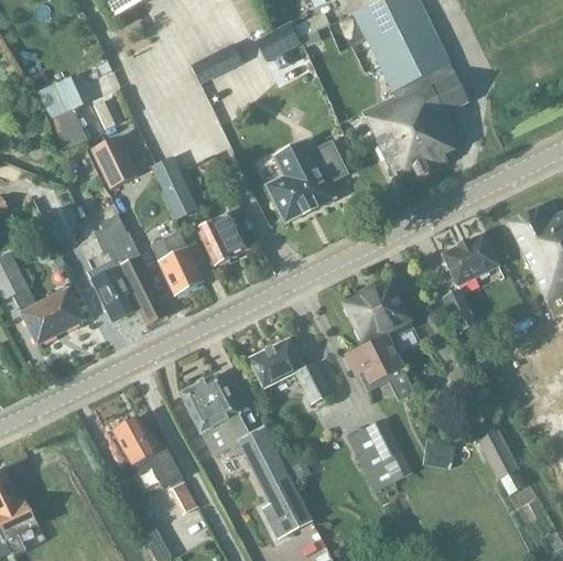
[(106,0),(115,15),(142,0),(106,0)]
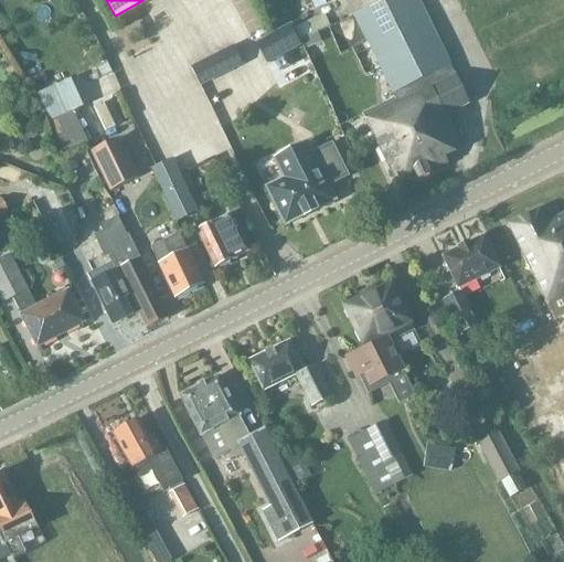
[(463,146),(446,113),(470,101),(419,0),(379,0),(353,12),(395,95),(363,112),(400,186),(448,161),(445,155),(463,146)]
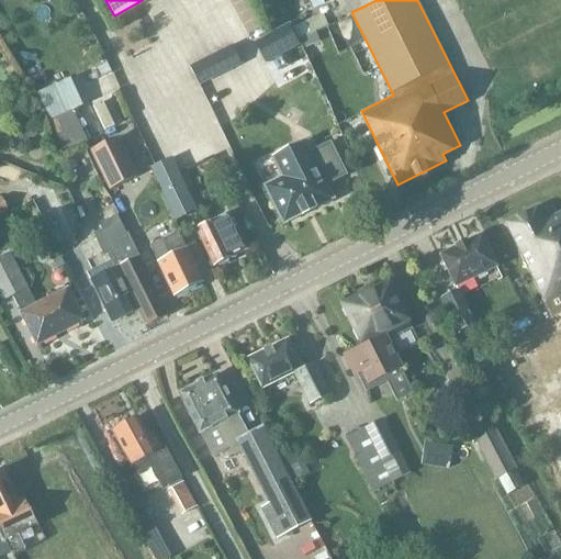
[(111,188),(138,175),(119,135),(91,148),(111,188)]
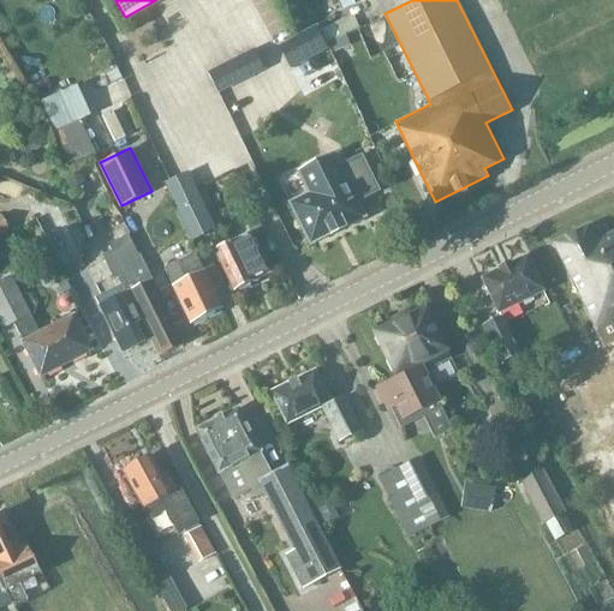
[(290,202),(310,244),(314,243),(313,241),(331,233),(332,233),(334,232),(343,227),(346,226),(345,226),(363,216),(364,217),(367,215),(358,199),(380,189),(362,154),(340,165),(334,151),(298,169),(309,191),(290,202)]
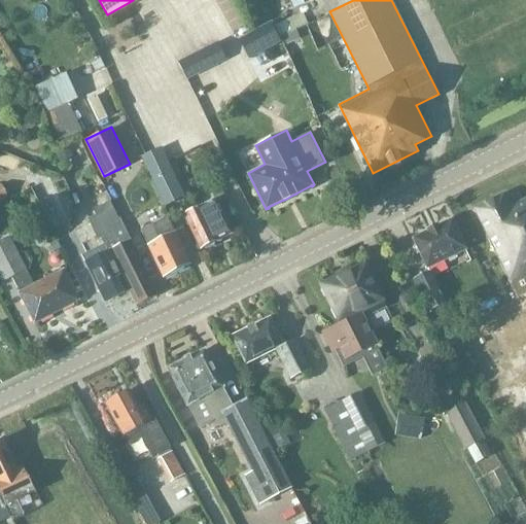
[(183,196),(160,146),(141,155),(165,205),(183,196)]
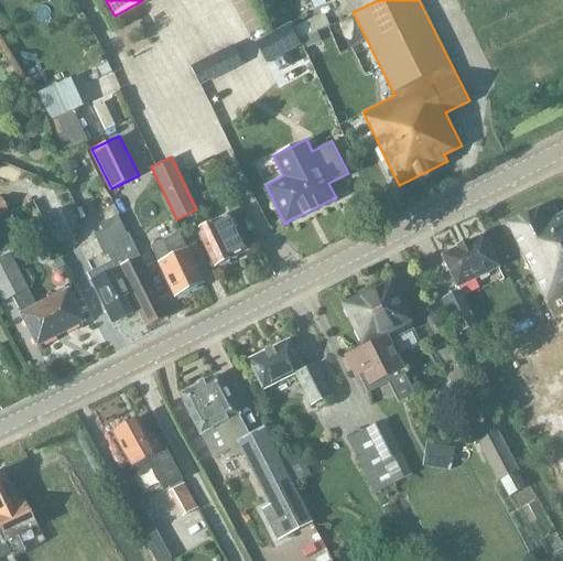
[(93,161),(80,166),(86,177),(98,172),(93,161)]
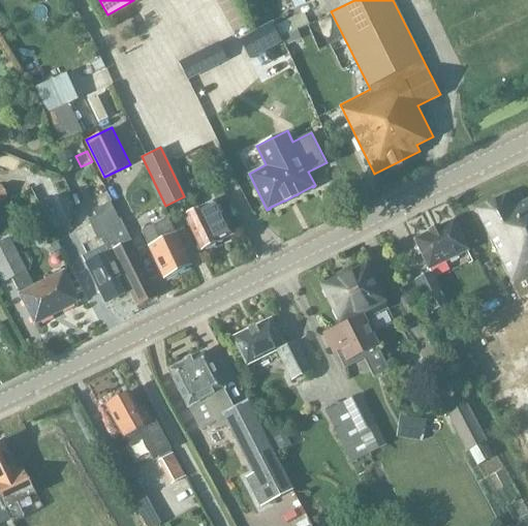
[(9,182),(12,190),(23,186),(20,178),(9,182)]
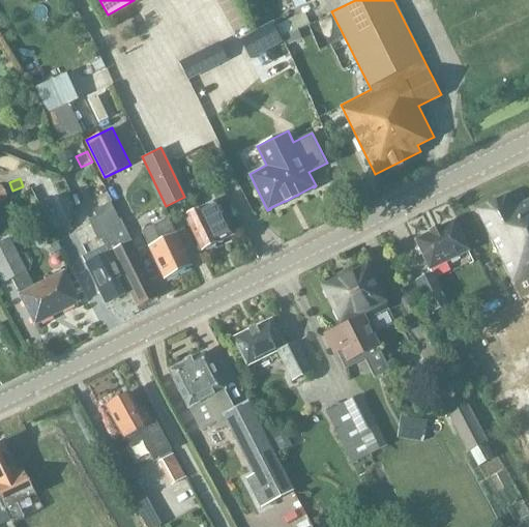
[(0,199),(8,195),(1,182),(0,182),(0,199)]
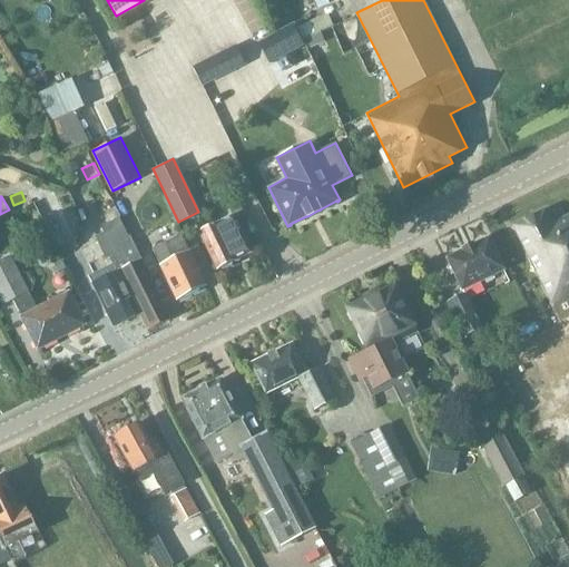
[(568,213),(551,222),(545,207),(511,224),(550,301),(568,291),(568,213)]
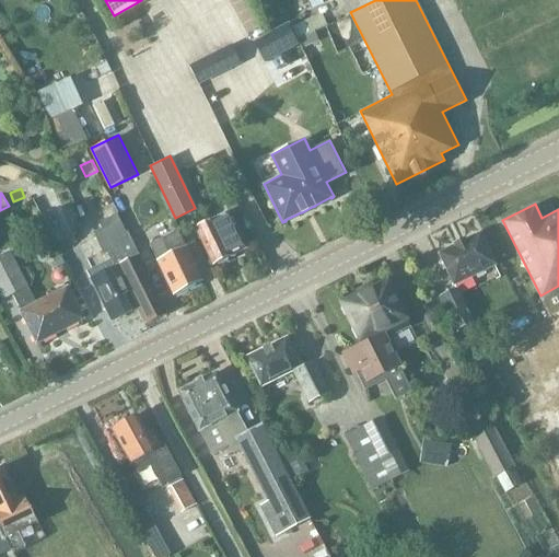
[(195,227),(213,264),(216,263),(220,265),(229,260),(230,256),(247,247),(229,210),(195,227)]
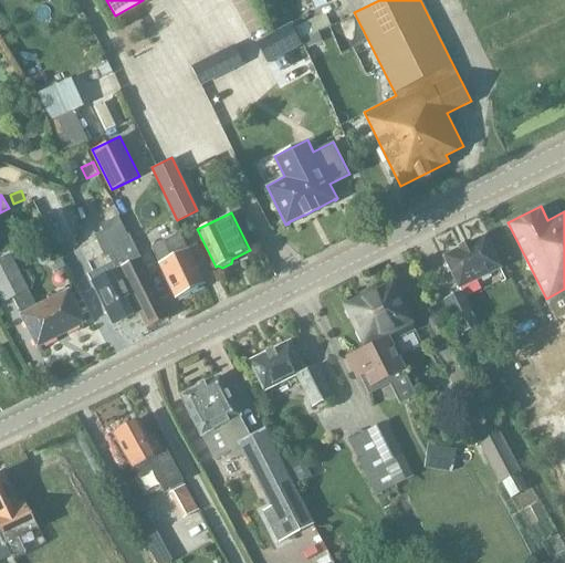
[(112,252),(115,259),(115,260),(140,309),(148,325),(170,314),(128,231),(127,232),(118,216),(101,225),(103,229),(95,233),(105,256),(112,252)]
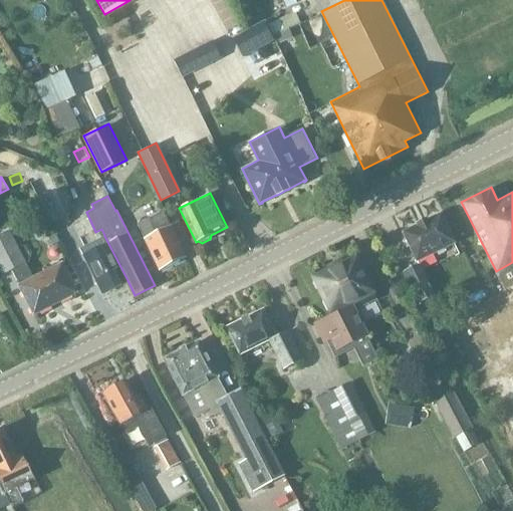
[(185,256),(179,243),(163,211),(148,218),(155,233),(146,238),(160,268),(185,256)]
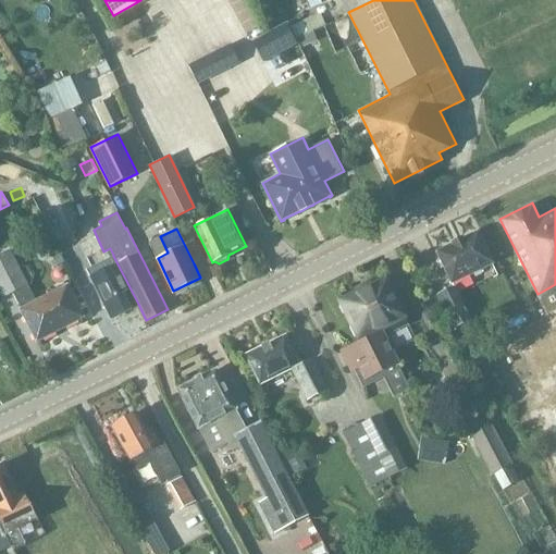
[(452,282),(453,281),(493,261),(478,231),(465,236),(465,235),(449,243),(451,244),(436,250),(452,282)]
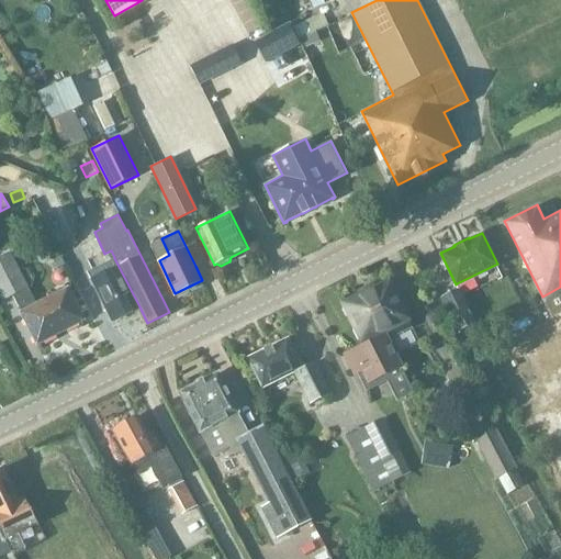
[(20,310),(36,344),(85,320),(68,286),(36,301),(29,287),(30,286),(11,250),(0,256),(0,294),(2,300),(13,294),(21,310),(20,310)]
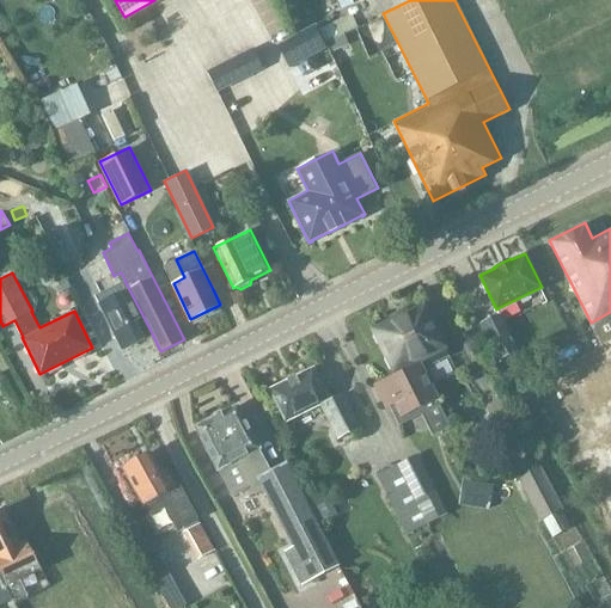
[(152,333),(124,281),(124,280),(97,293),(101,301),(98,302),(121,349),(152,333)]
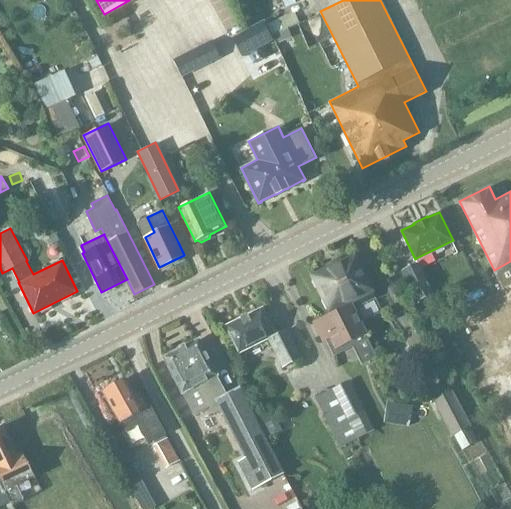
[(312,276),(328,309),(338,304),(340,309),(351,303),(353,307),(375,296),(356,255),(312,276)]
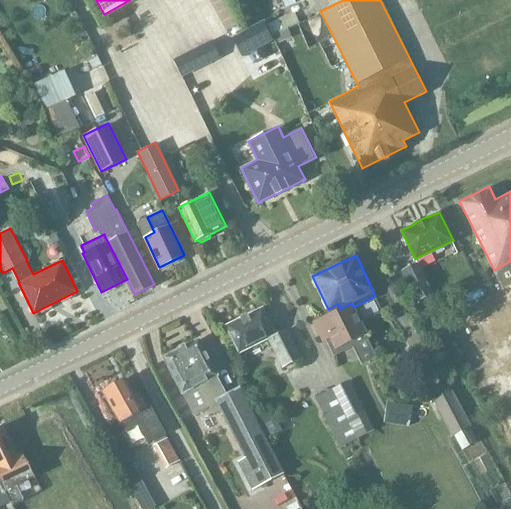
[(399,266),(416,300),(433,291),(416,258),(415,259),(399,266)]
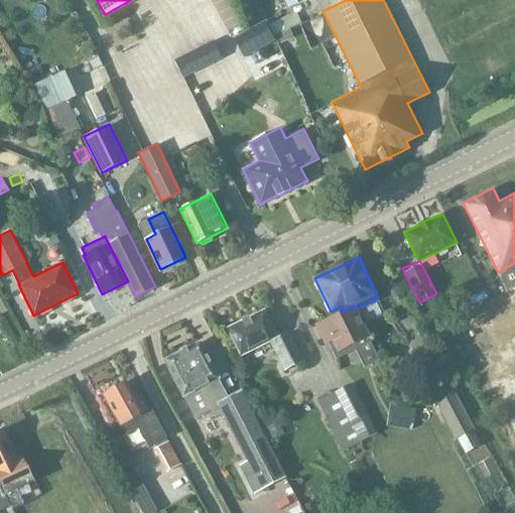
[(327,343),(329,342),(337,358),(356,349),(364,367),(379,360),(356,309),(354,305),(343,311),(317,323),(327,343)]
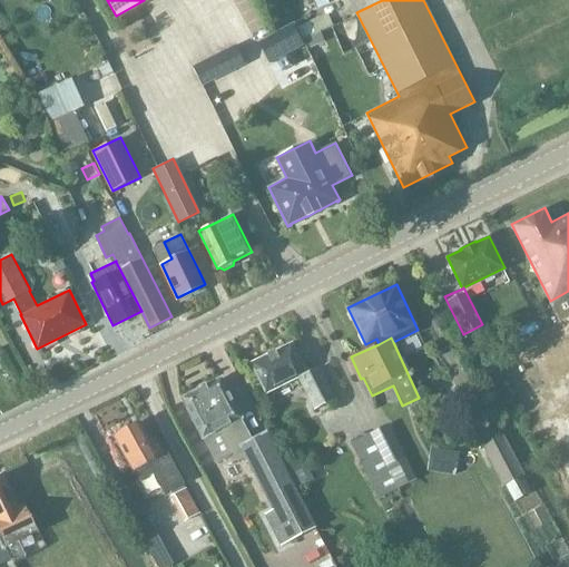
[(265,391),(297,375),(305,371),(291,342),(252,361),(265,391)]
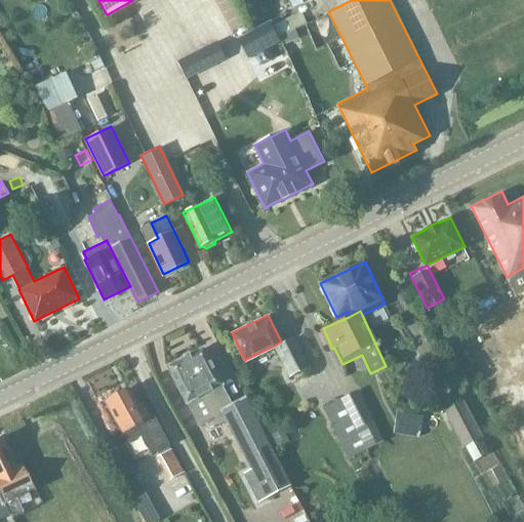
[(293,336),(281,342),(274,346),(288,375),(308,366),(293,336)]
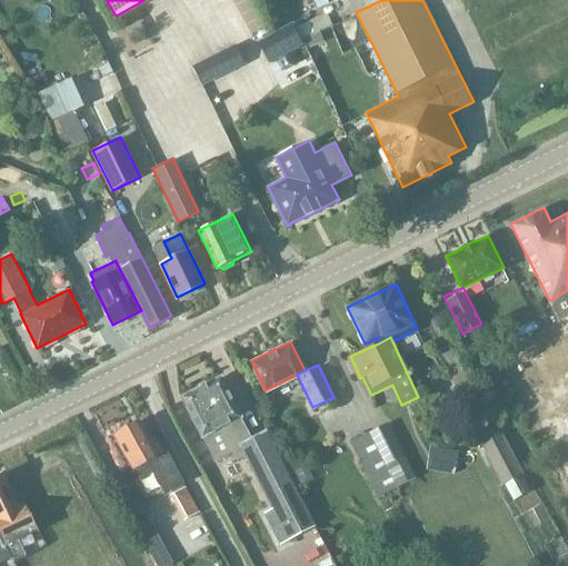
[(305,502),(294,480),(267,430),(247,440),(237,420),(242,417),(221,376),(206,385),(205,384),(197,388),(198,389),(181,397),(203,438),(226,426),(241,456),(246,454),(279,515),(305,502)]
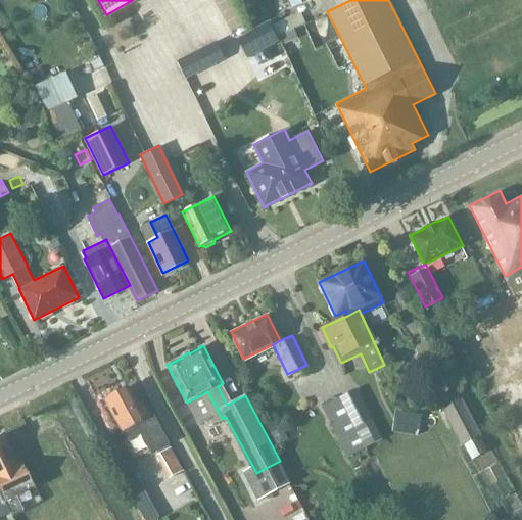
[(105,399),(128,440),(140,433),(151,452),(170,442),(153,413),(150,415),(142,400),(138,403),(129,386),(105,399)]
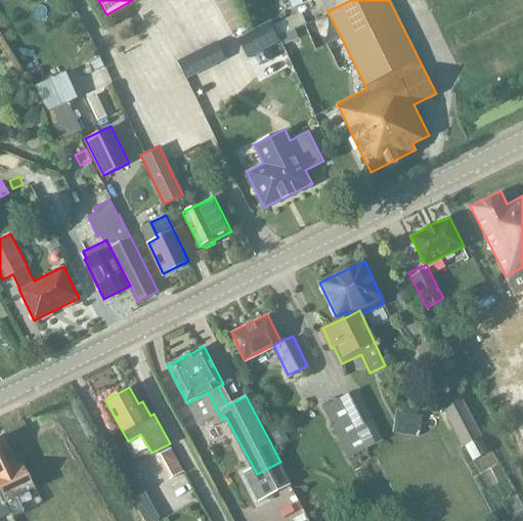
[(373,444),(362,425),(371,421),(355,390),(320,407),(346,458),(373,444)]
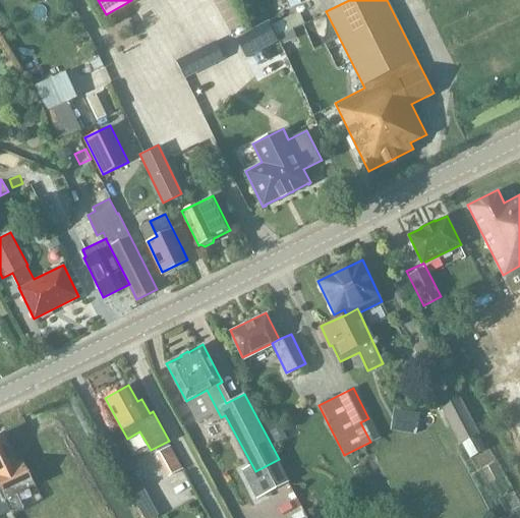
[(441,405),(460,443),(478,434),(460,396),(441,405)]
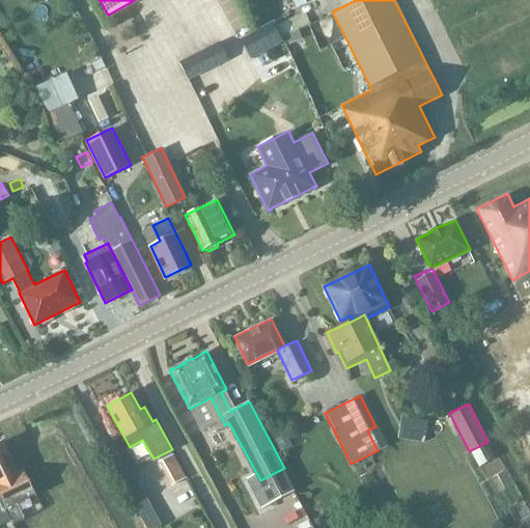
[(420,434),(420,419),(398,420),(398,434),(420,434)]
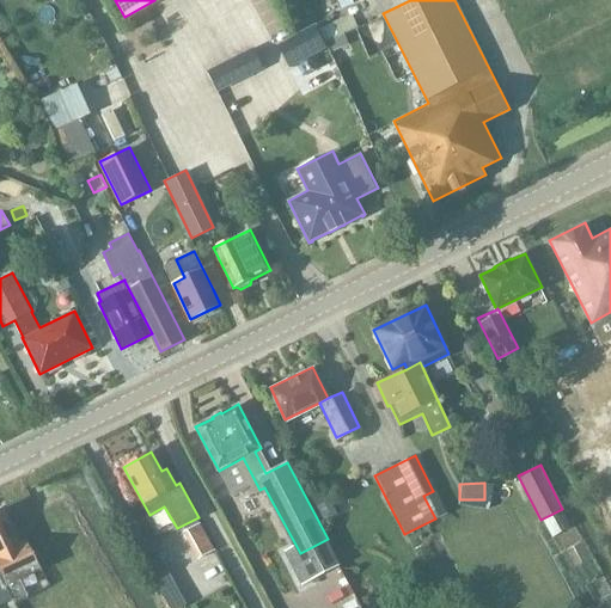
[(12,596),(14,602),(29,595),(20,579),(42,569),(26,538),(20,541),(2,508),(0,509),(0,565),(16,595),(12,596)]
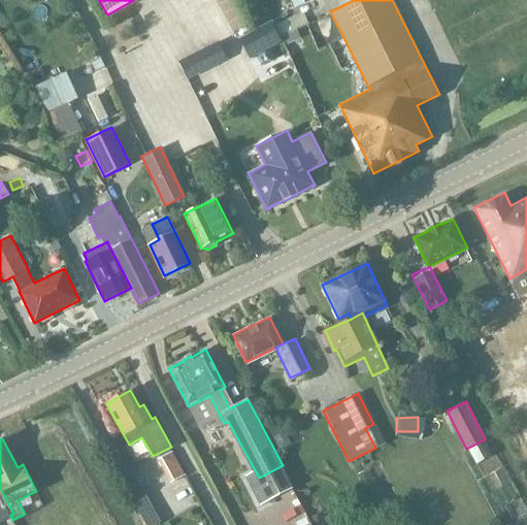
[(161,456),(174,480),(186,473),(172,450),(161,456)]
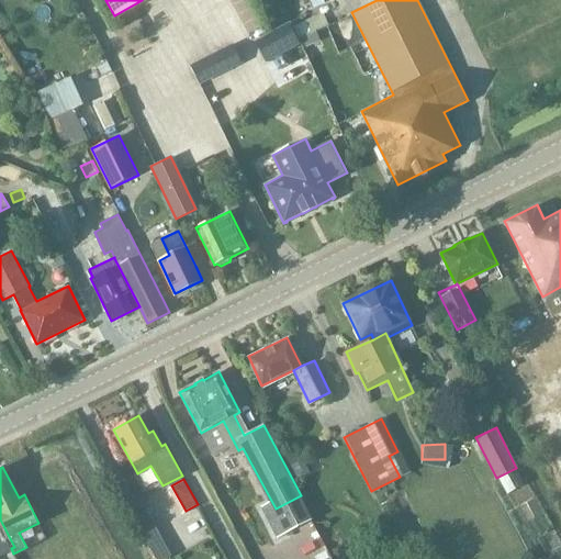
[(463,511),(470,523),(482,516),(477,504),(463,511)]
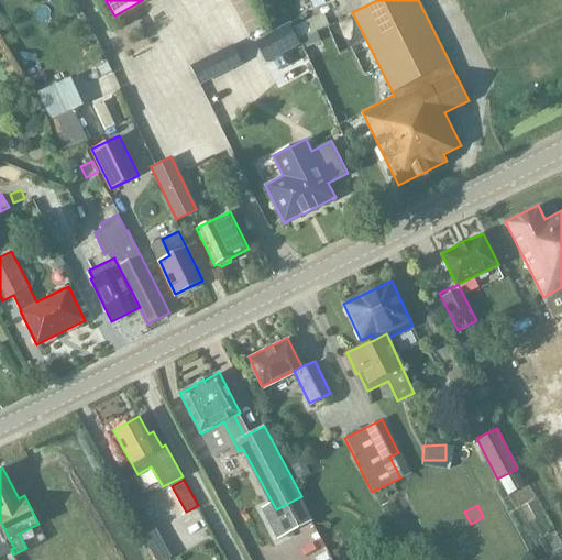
[(0,555),(11,549),(14,548),(0,520),(0,555)]
